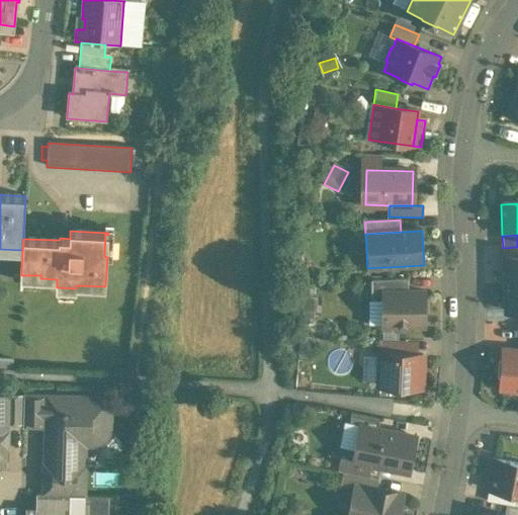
[(517,259),(504,260),(505,286),(517,285),(517,259)]
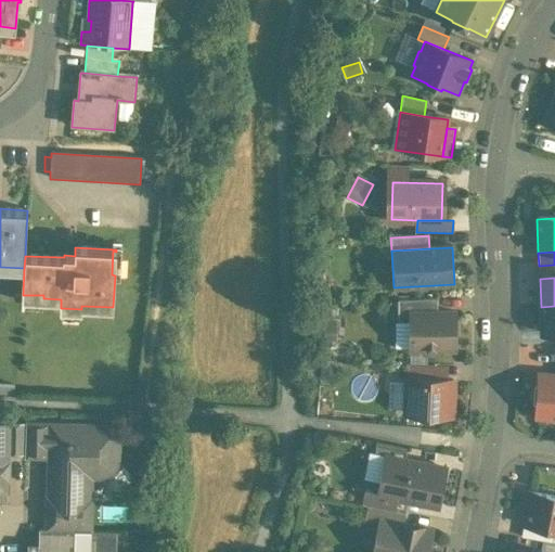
[(437,299),(398,300),(398,322),(410,322),(410,313),(437,313),(437,299)]
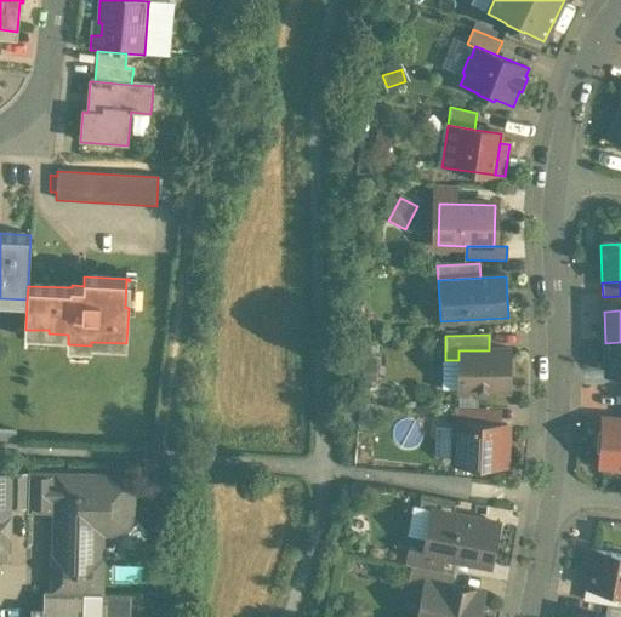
[(620,342),(605,343),(607,375),(620,373),(620,342)]
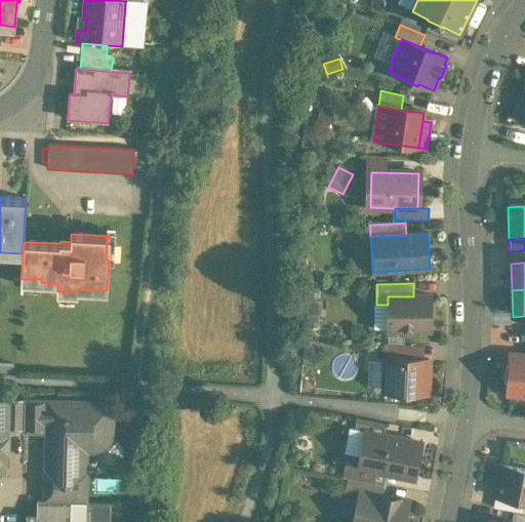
[(413,296),(388,296),(388,305),(388,331),(401,331),(405,335),(410,335),(415,331),(431,331),(431,296),(413,296)]
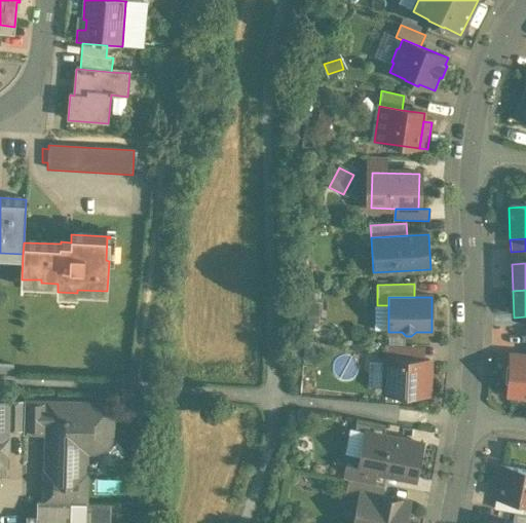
[(412,346),(386,345),(386,360),(411,361),(412,346)]
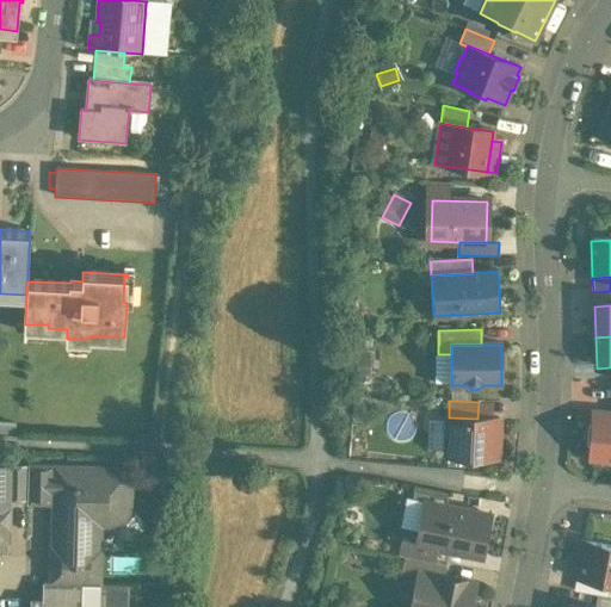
[(593,428),(610,428),(610,414),(594,414),(593,428)]
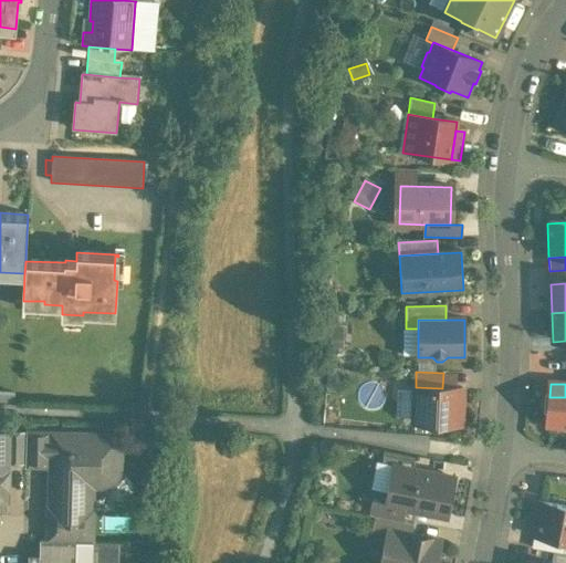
[(442,388),(416,387),(415,423),(431,424),(433,426),(441,426),(444,424),(461,425),(462,388),(442,388)]
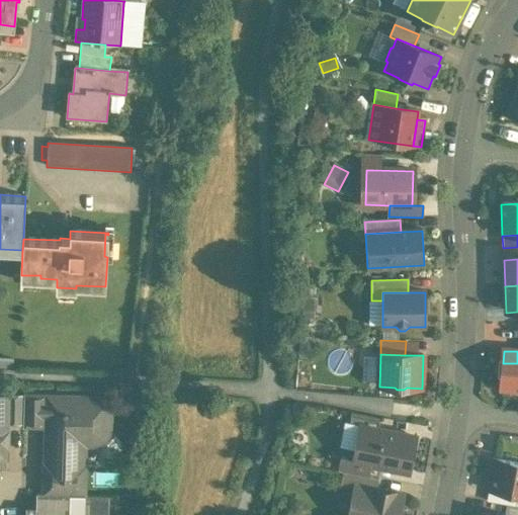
[(517,363),(503,363),(502,390),(517,390),(517,363)]
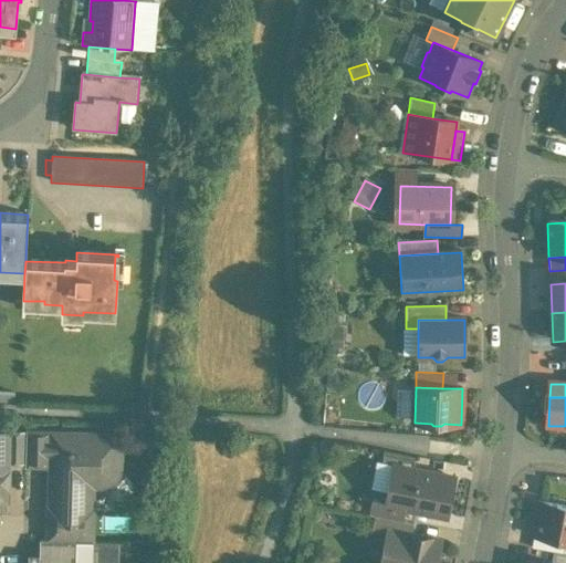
[(27,434),(8,433),(8,464),(9,465),(25,465),(27,436),(27,434)]
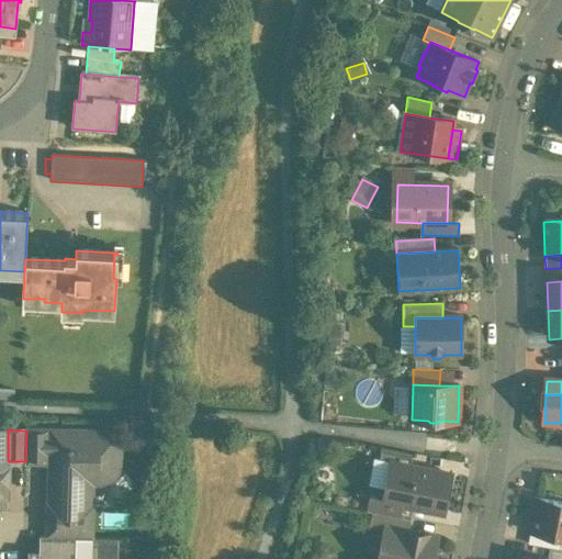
[(54,433),(26,433),(25,461),(25,462),(53,462),(54,433)]
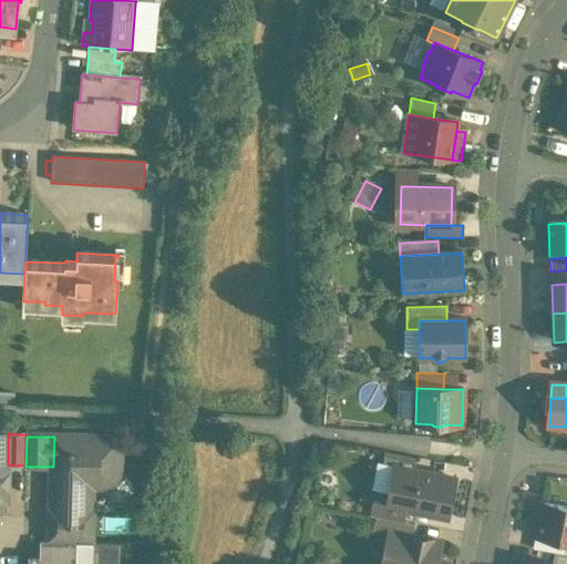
[(120,439),(54,437),(53,467),(51,543),(91,544),(92,488),(107,488),(107,490),(109,490),(109,494),(115,502),(124,502),(133,493),(133,484),(126,478),(122,478),(122,477),(120,477),(120,439)]
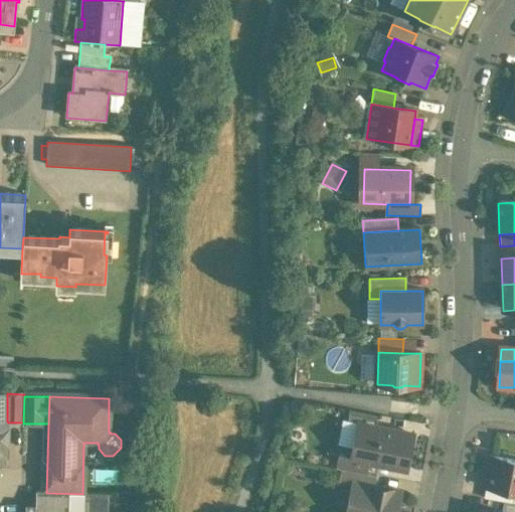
[(378,418),(348,412),(346,422),(358,424),(358,423),(376,428),(378,418)]
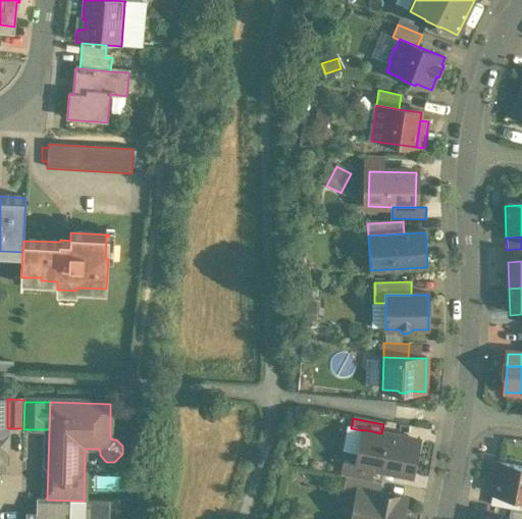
[(381,433),(363,429),(363,430),(356,464),(356,465),(374,469),(412,476),(419,440),(381,433)]
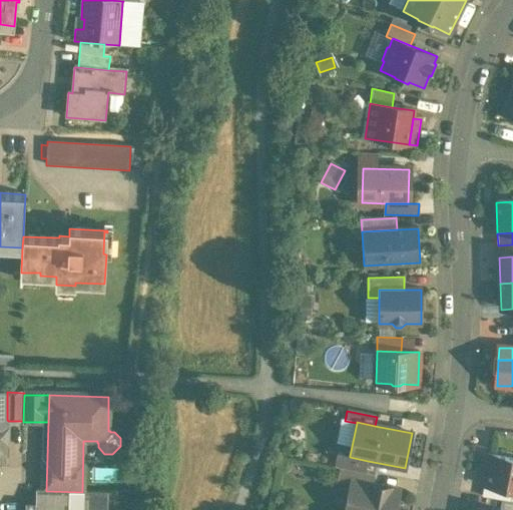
[(368,461),(350,457),(350,456),(339,454),(336,467),(340,468),(365,473),(365,472),(368,461)]
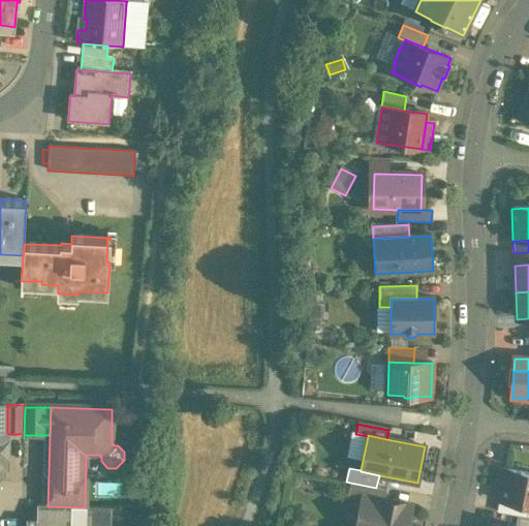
[(528,474),(503,470),(500,484),(503,484),(500,500),(528,505),(528,474)]
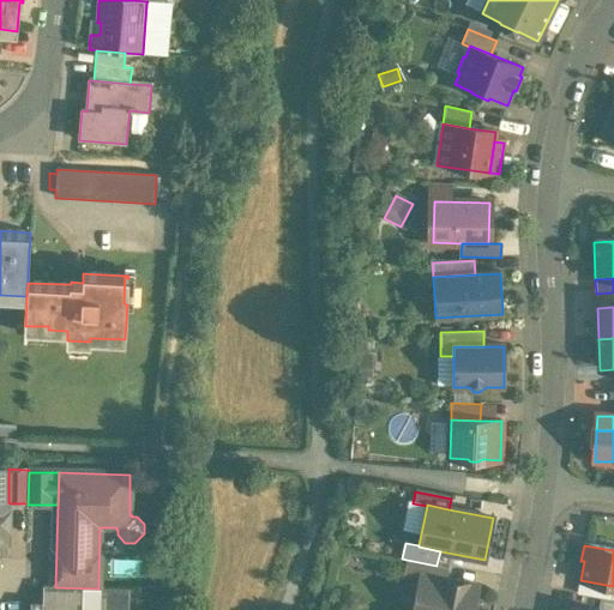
[(437,566),(407,560),(403,574),(421,578),(446,583),(449,567),(437,565),(437,566)]
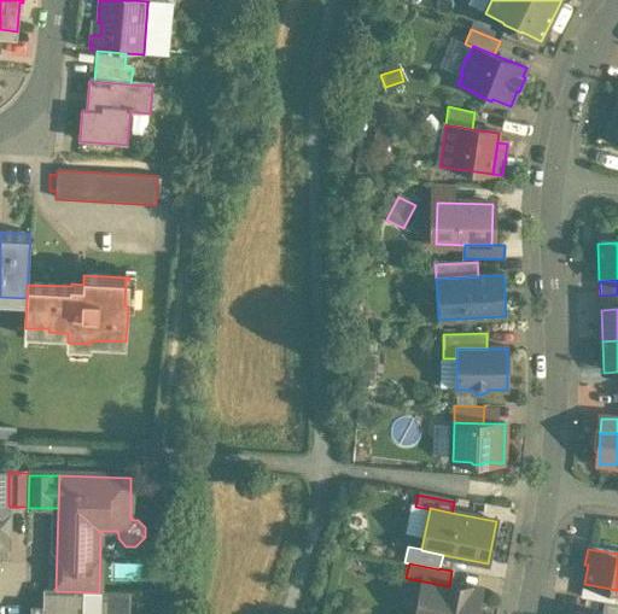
[(449,586),(424,582),(420,600),(424,604),(423,613),(476,613),(479,592),(449,586)]
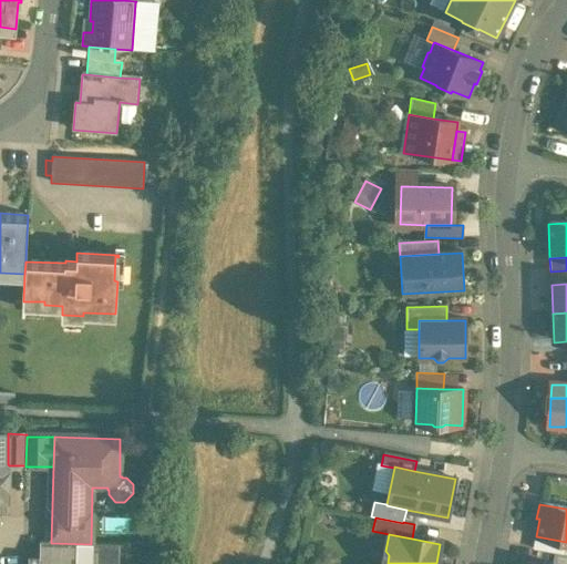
[(566,542),(536,536),(535,536),(533,550),(554,554),(566,556),(566,542)]
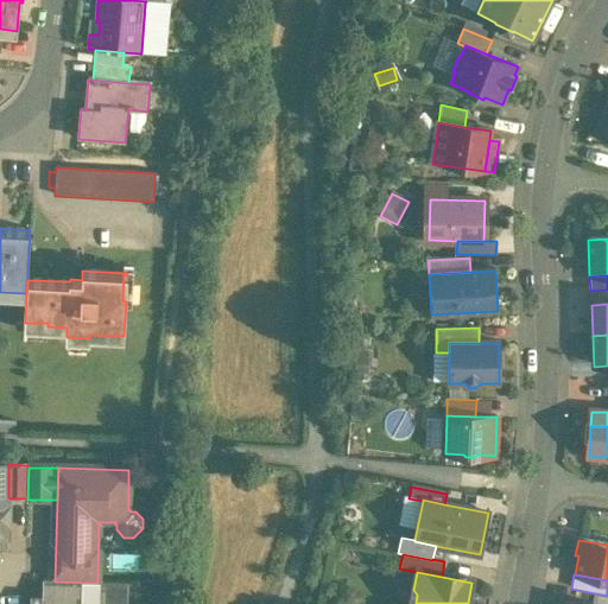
[(55,582),(44,582),(43,602),(33,602),(33,603),(125,603),(126,583),(97,583),(55,582)]
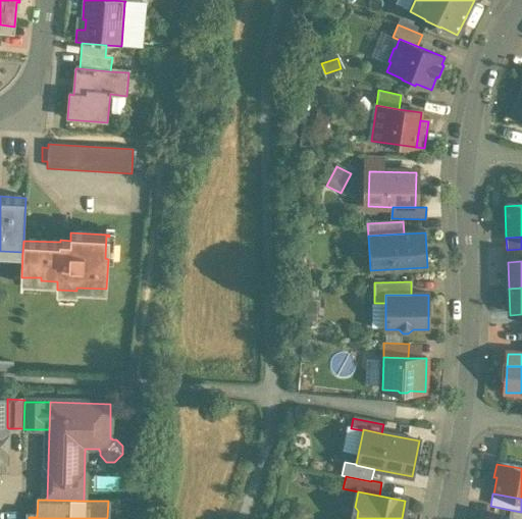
[(521,518),(521,512),(510,510),(509,518),(521,518)]
